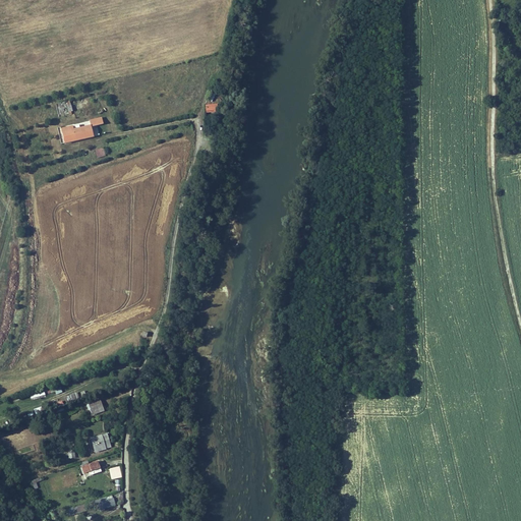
[(59,115),(72,111),(70,100),(56,104),(59,115)]
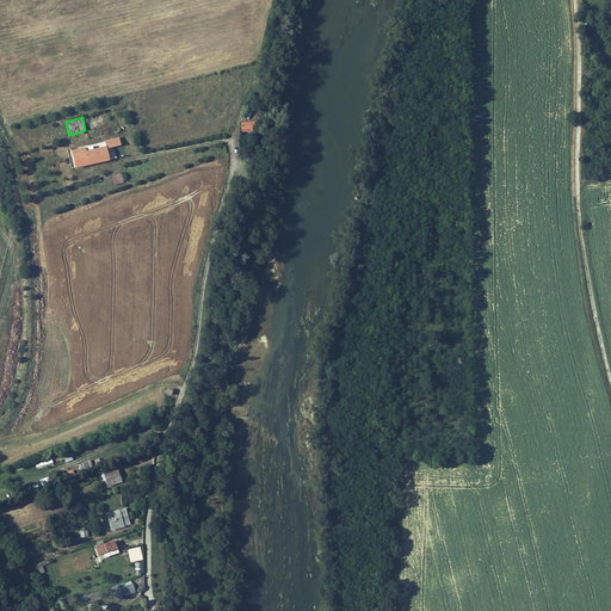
[(107,149),(122,147),(119,137),(105,140),(106,147),(86,150),(86,147),(68,150),(72,168),(110,161),(107,149)]
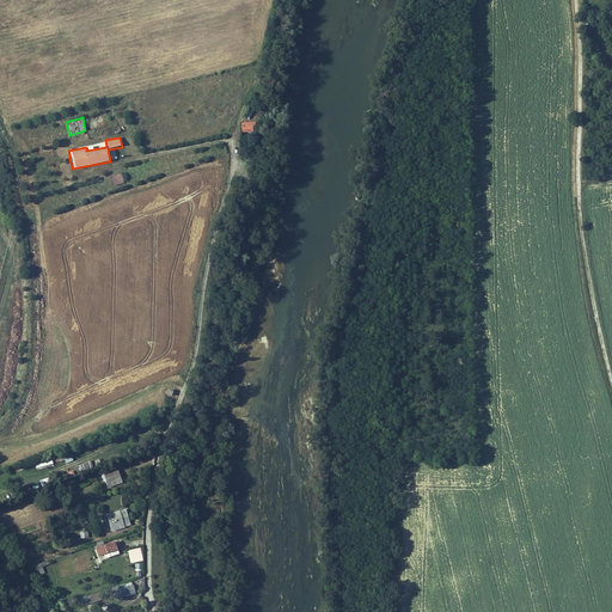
[(121,173),(111,176),(114,185),(124,182),(121,173)]
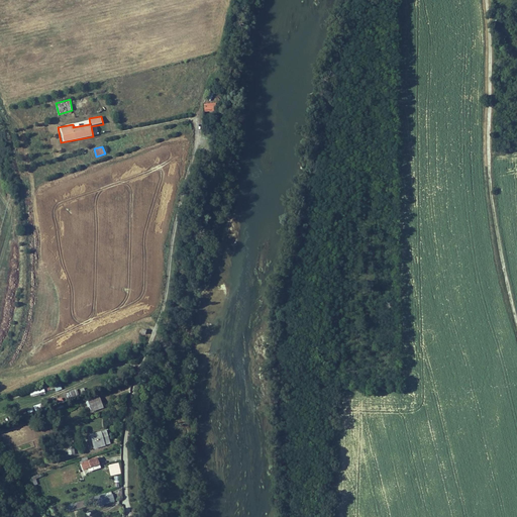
[(43,388),(29,391),(30,396),(44,393),(43,388)]
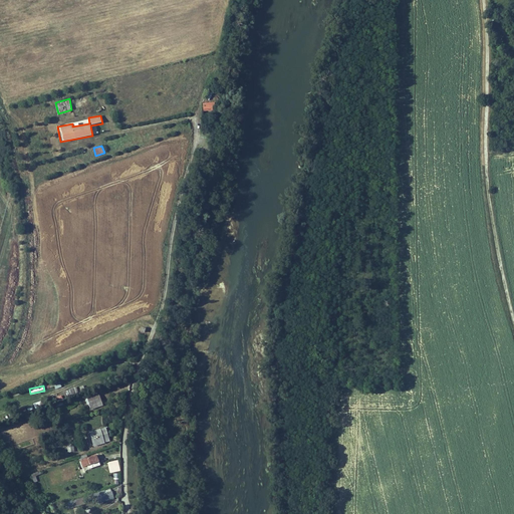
[(76,388),(65,391),(66,396),(78,392),(76,388)]
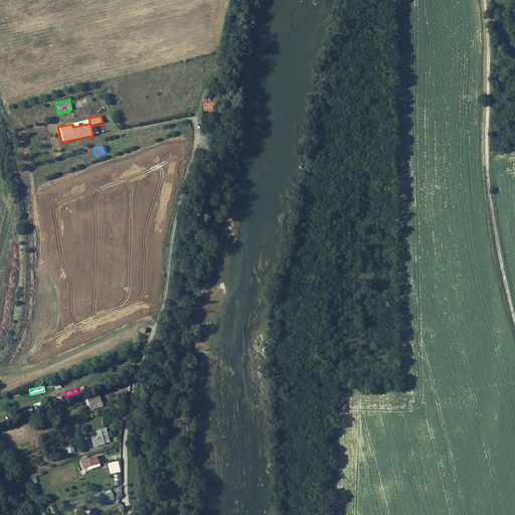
[(99,394),(86,399),(88,406),(90,405),(92,411),(104,406),(99,394)]
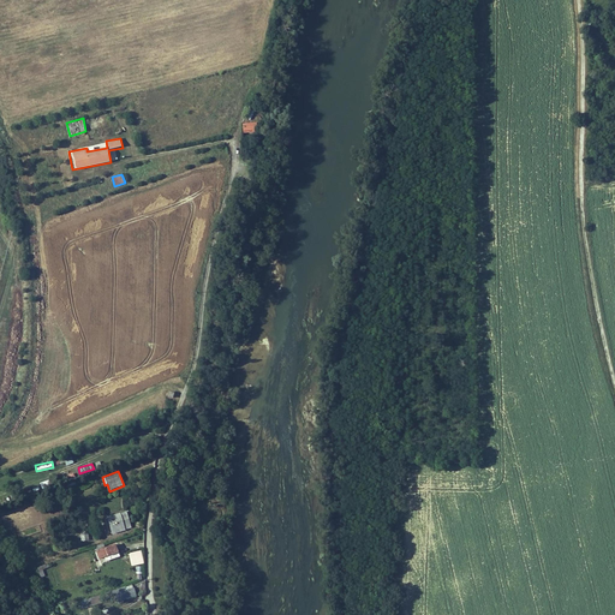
[(112,533),(131,529),(126,511),(107,517),(112,533)]
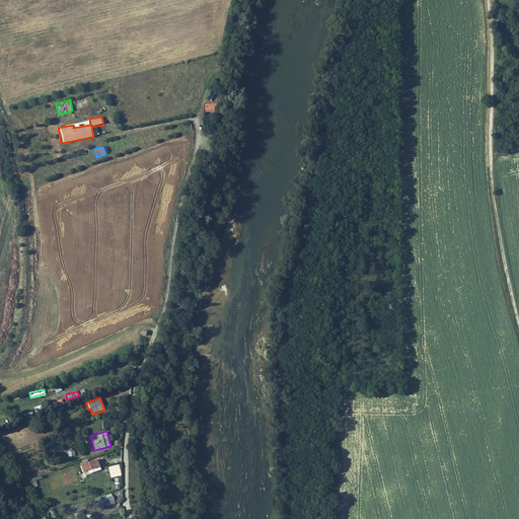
[(89,473),(101,470),(97,459),(89,462),(88,459),(79,461),(82,473),(89,471),(89,473)]
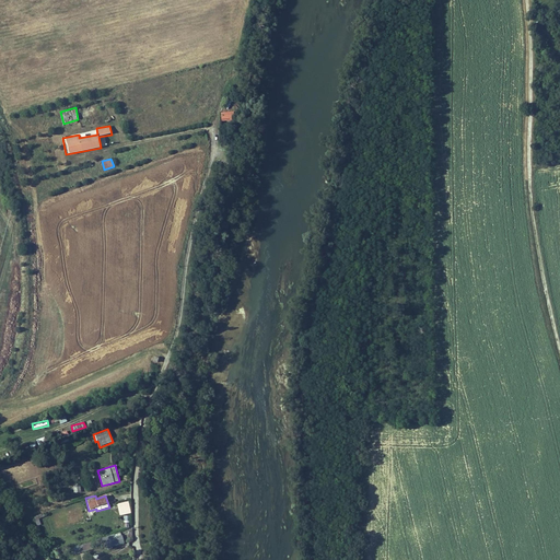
[(118,503),(120,513),(130,511),(128,501),(118,503)]
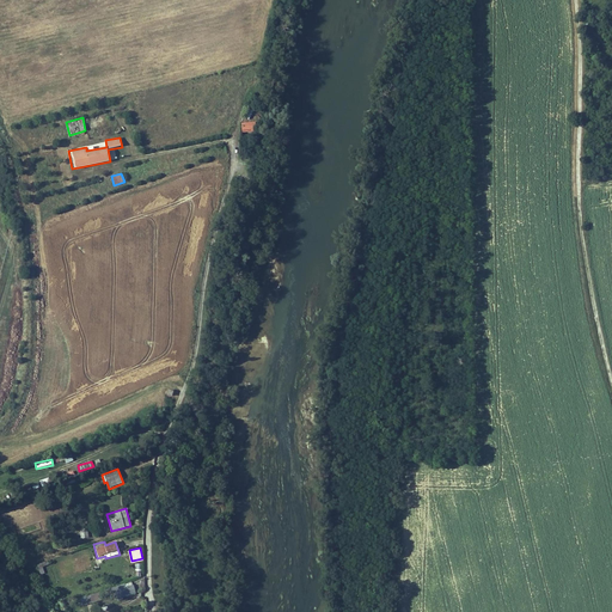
[(114,587),(117,600),(136,594),(133,581),(114,587)]
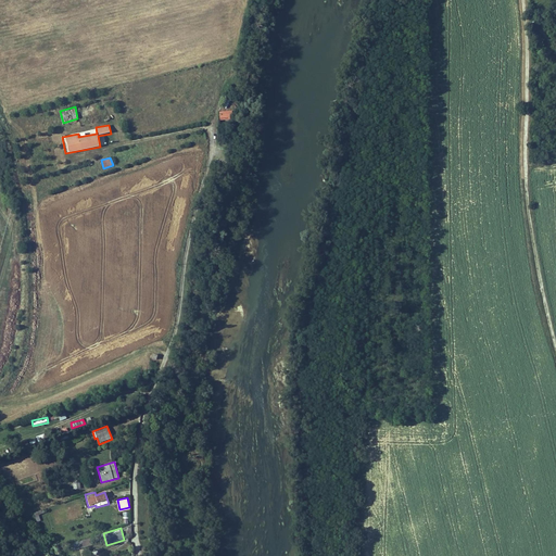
[(72,543),(74,551),(89,546),(87,540),(72,543)]
